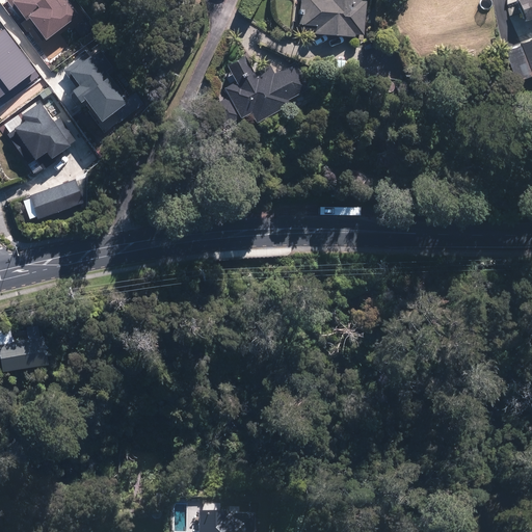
[(298,0),(297,26),(315,26),(314,36),(354,37),(354,35),(363,35),(364,0),(298,0)]
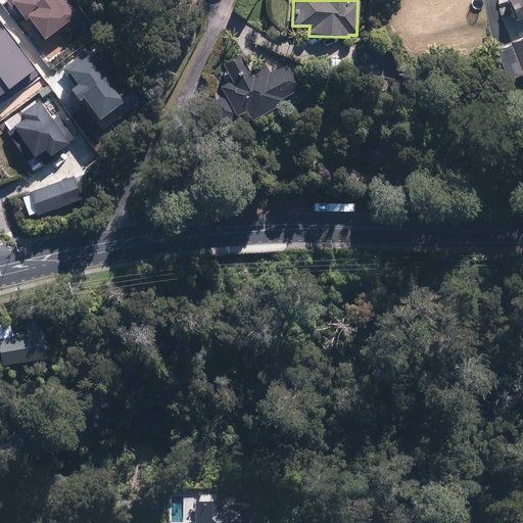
[(522,0),(508,0),(504,1),(506,6),(498,8),(503,24),(510,21),(511,22),(522,18),(522,0)]
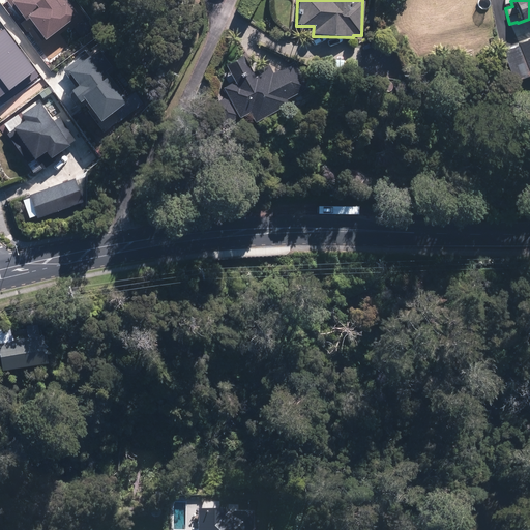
[(529,76),(529,37),(516,41),(517,46),(500,51),(509,83),(529,76)]
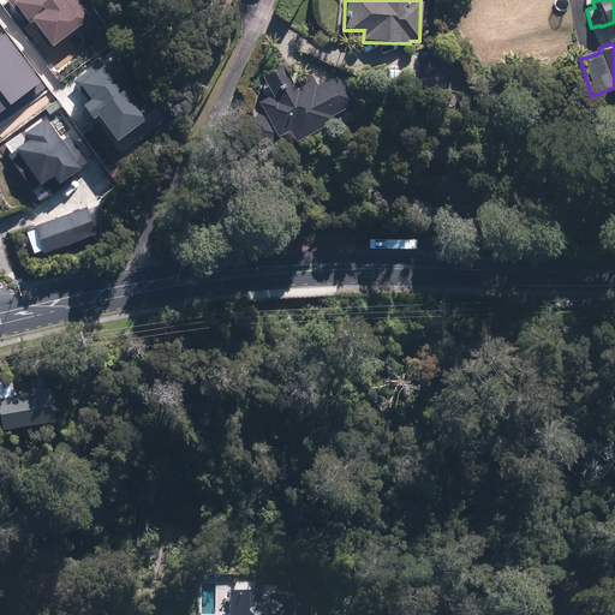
[(348,52),(328,51),(328,64),(348,65),(348,52)]
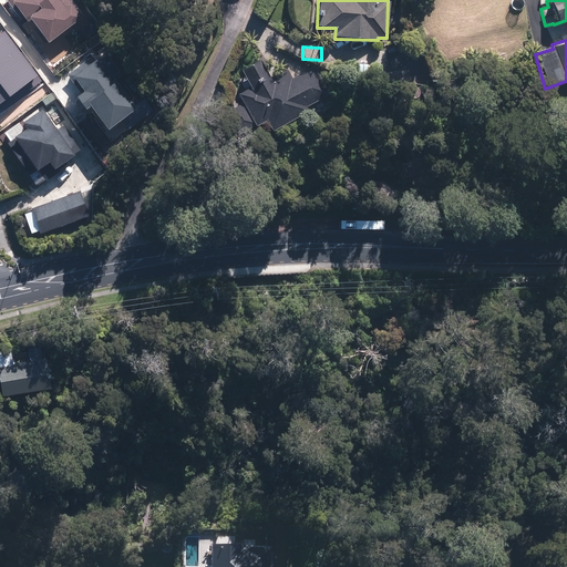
[(222,115),(235,137),(251,127),(253,130),(263,124),(268,134),(307,113),(303,109),(325,96),(327,95),(311,68),(290,80),(286,71),(269,81),(258,62),(238,73),(247,89),(234,96),(239,105),(222,115)]
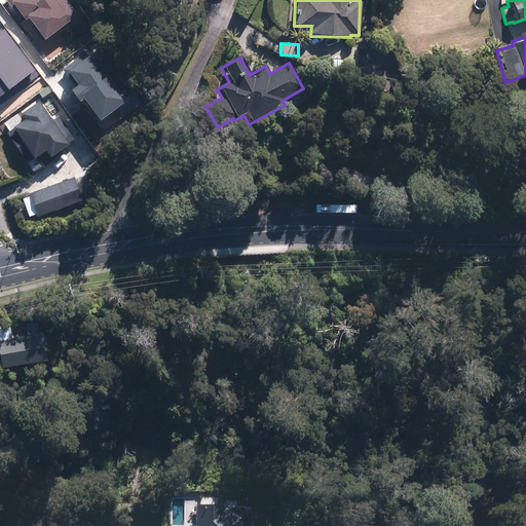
[(49,122),(35,103),(0,128),(26,163),(42,152),(47,159),(75,140),(58,116),(49,122)]
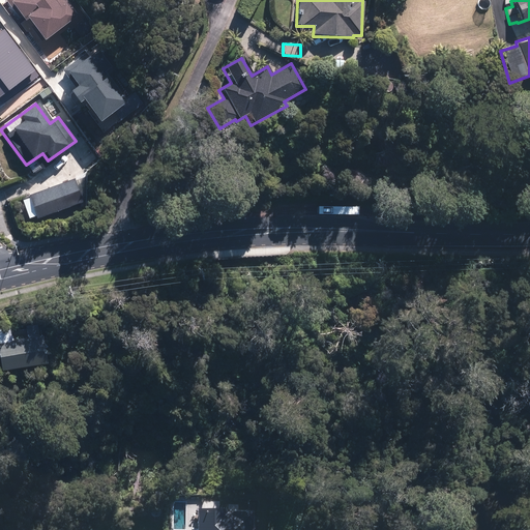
[(75,179),(27,197),(36,221),(83,203),(75,179)]
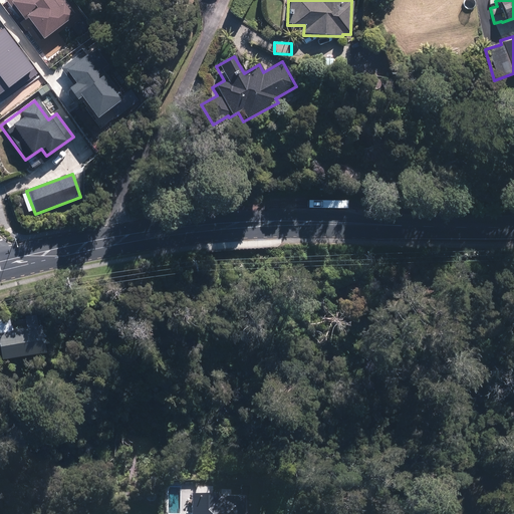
[(0,328),(0,358),(43,354),(41,325),(0,328)]
